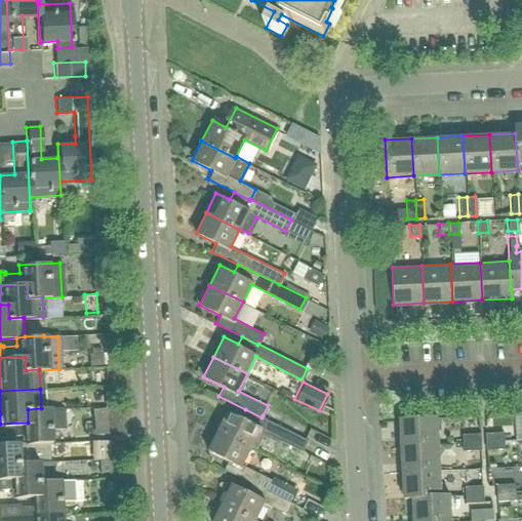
[(22,435),(22,442),(22,443),(30,442),(30,443),(49,442),(48,429),(62,428),(61,407),(41,408),(28,409),(28,423),(0,424),(0,437),(7,437),(7,435),(22,435)]
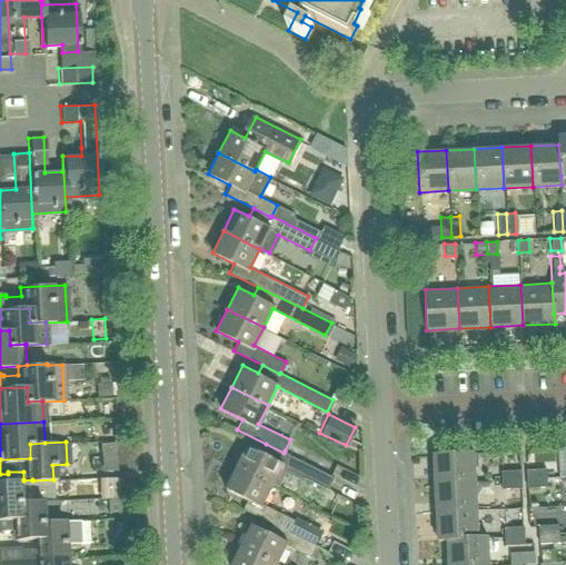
[(236,466),(271,484),(281,465),(327,488),(334,476),(285,450),(284,453),(266,444),(262,452),(247,444),(236,466)]
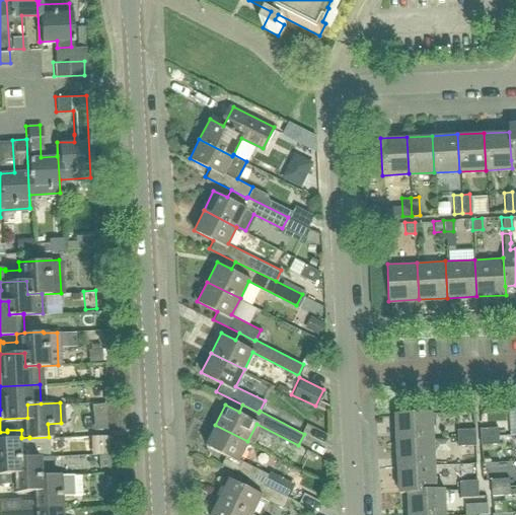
[(431,411),(394,413),(395,440),(432,438),(431,411)]
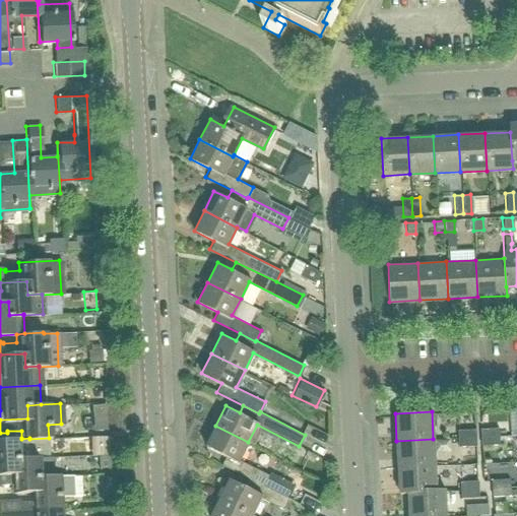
[(263,484),(268,473),(240,459),(248,442),(215,426),(205,445),(224,455),(220,463),(247,476),(263,485),(263,484)]
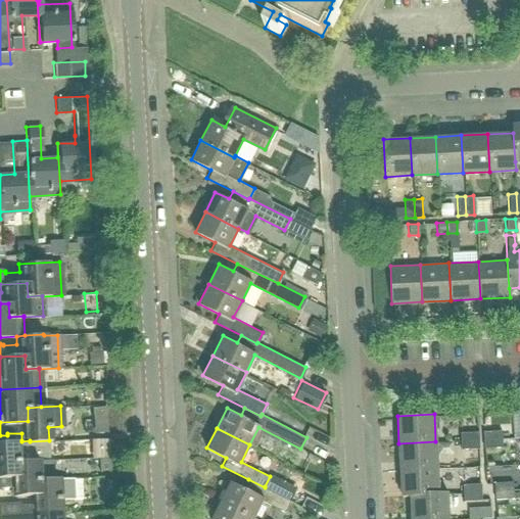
[(502,430),(483,431),(482,431),(483,439),(502,438),(502,430)]
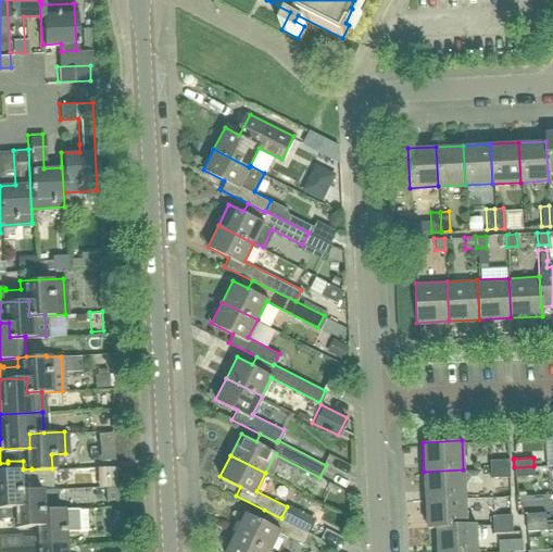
[(508,459),(489,460),(489,468),(508,467),(508,459)]
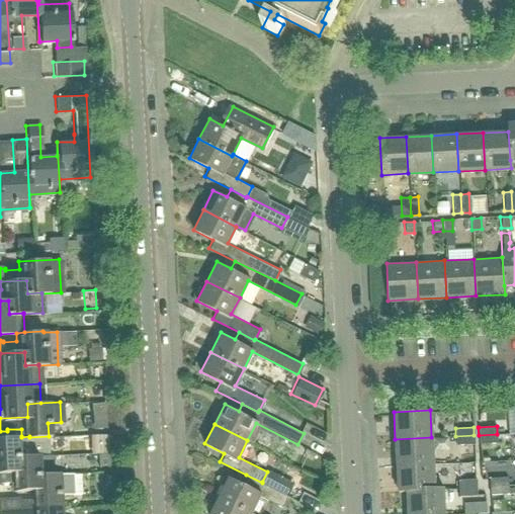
[(497,434),(479,435),(479,443),(498,442),(497,434)]
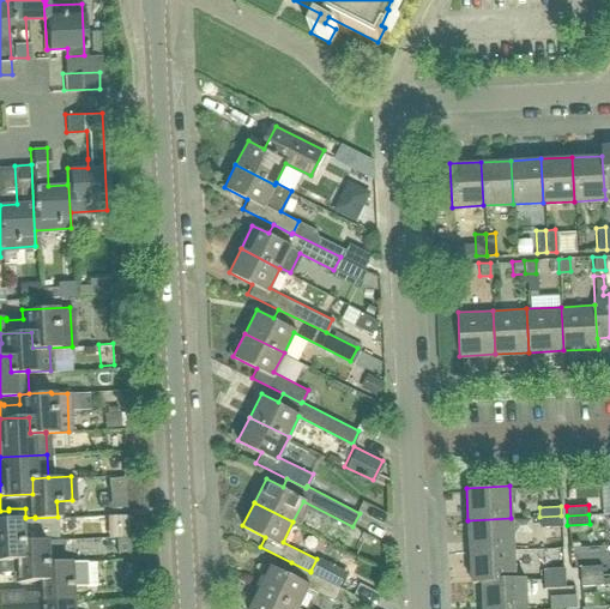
[(561,516),(539,517),(541,526),(562,525),(561,516)]
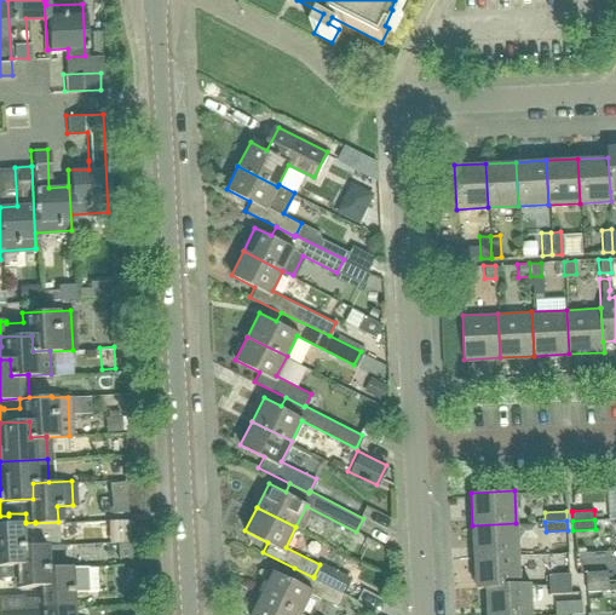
[(26,523),(26,522),(0,523),(0,563),(21,562),(19,546),(36,545),(35,523),(35,522),(26,523)]
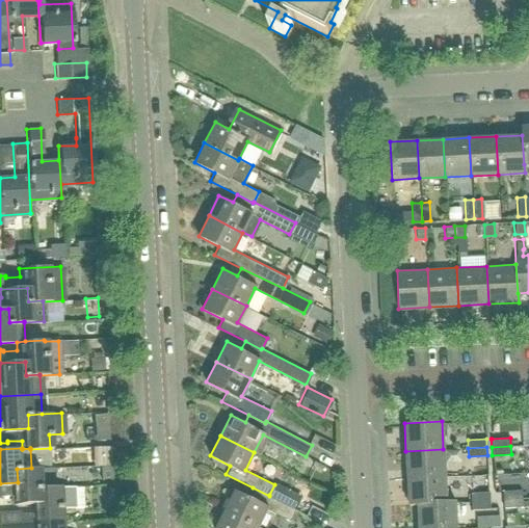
[(84,462),(83,449),(55,452),(56,465),(84,462)]
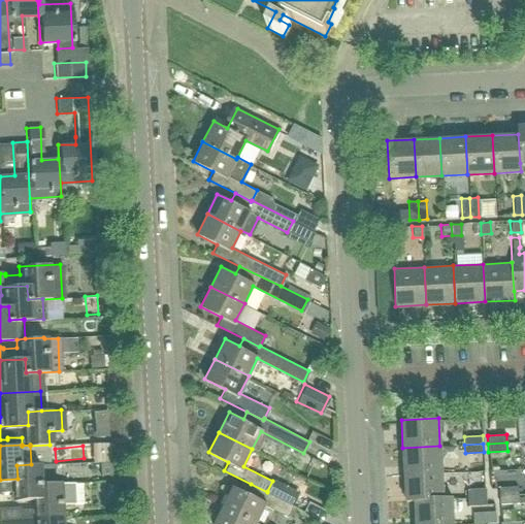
[(439,446),(402,448),(403,473),(441,471),(439,446)]
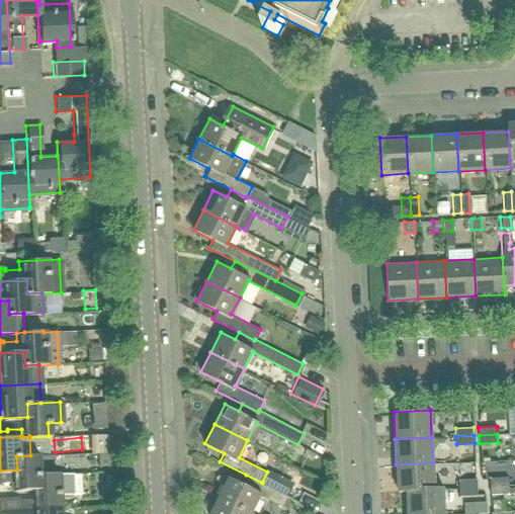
[(50,454),(30,455),(16,456),(17,469),(0,470),(0,481),(10,481),(11,490),(30,489),(37,488),(36,475),(51,475),(51,474),(50,454)]
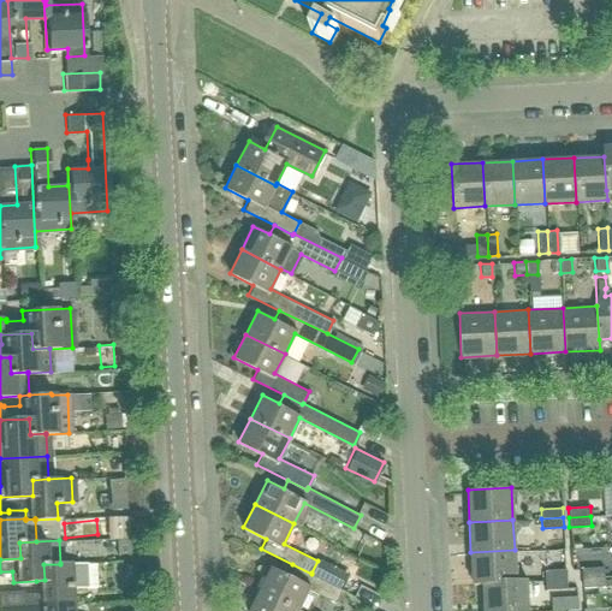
[(515,550),(470,552),(473,583),(482,583),(482,582),(516,580),(515,550)]
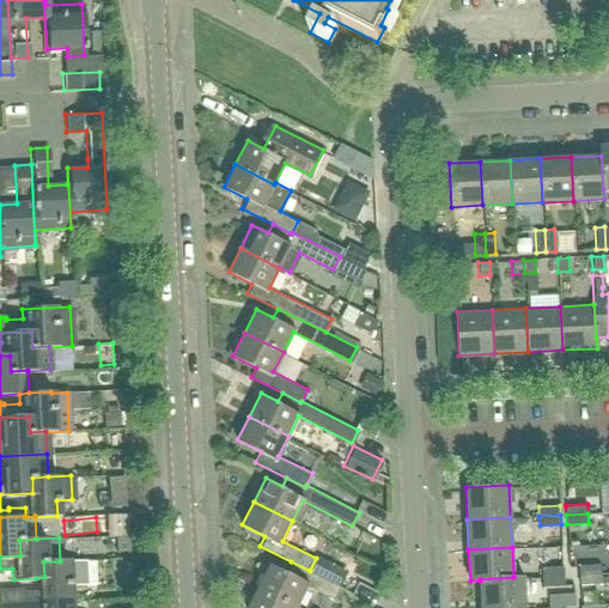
[(0,602),(69,600),(68,584),(93,583),(92,559),(60,560),(60,561),(43,561),(44,577),(36,578),(36,589),(20,590),(20,587),(0,588),(0,602)]
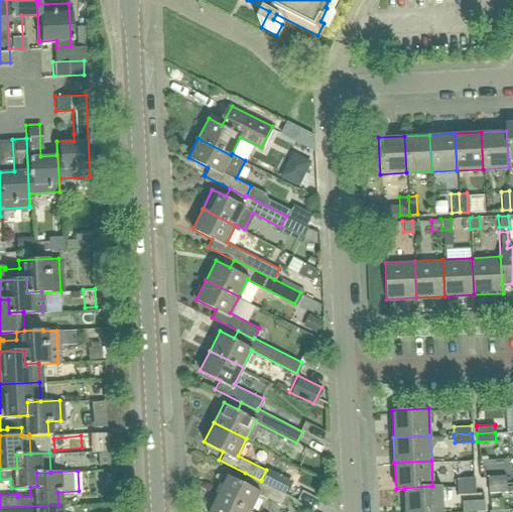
[(218,493),(250,510),(259,493),(279,503),(285,492),(261,480),(261,481),(245,473),(241,481),(228,474),(218,493)]
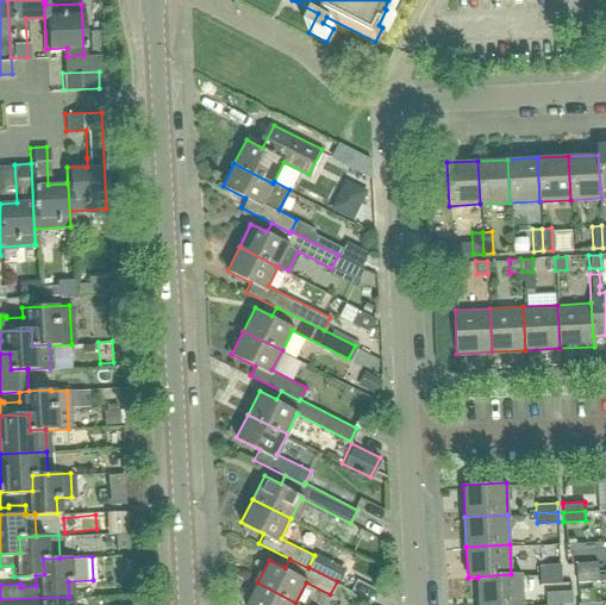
[(597,561),(575,562),(575,572),(598,571),(597,561)]
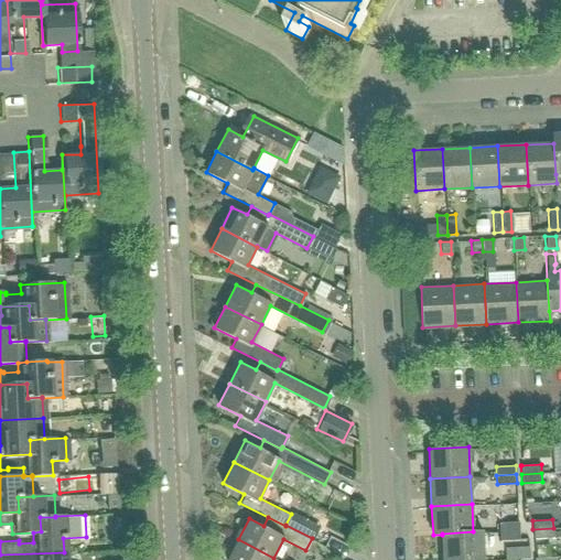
[(499,531),(519,530),(519,521),(498,523),(499,531)]
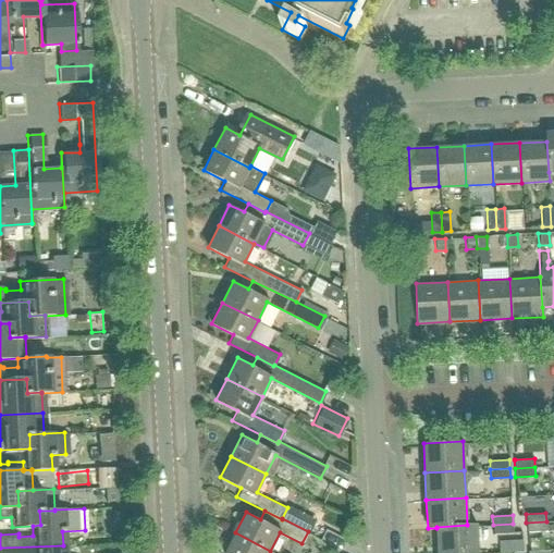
[(546,521),(526,523),(527,531),(546,530),(546,521)]
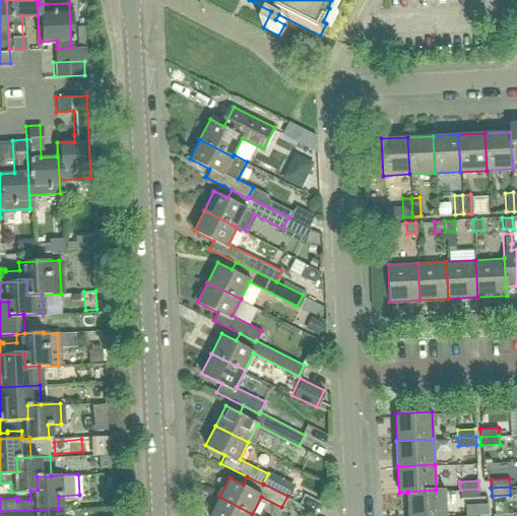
[(407,492),(407,493),(408,515),(438,515),(446,515),(444,489),(436,490),(407,492)]
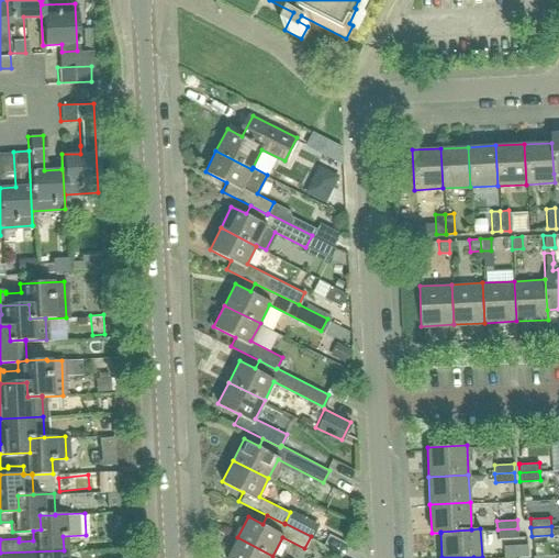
[(517,528),(498,529),(498,538),(517,537),(517,528)]
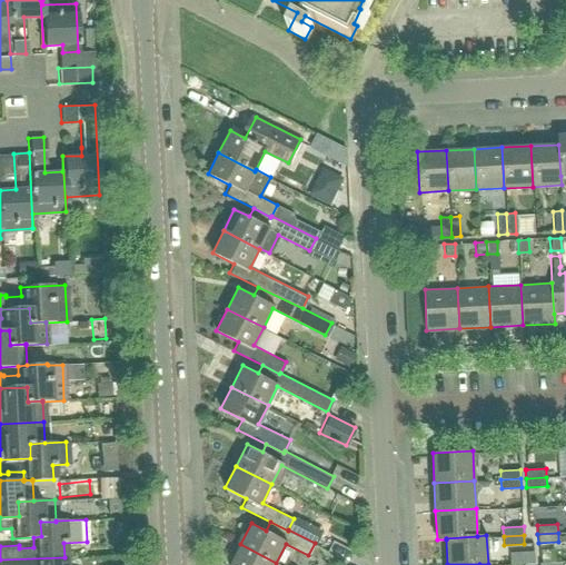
[(275,564),(276,563),(240,544),(229,564),(275,564)]
